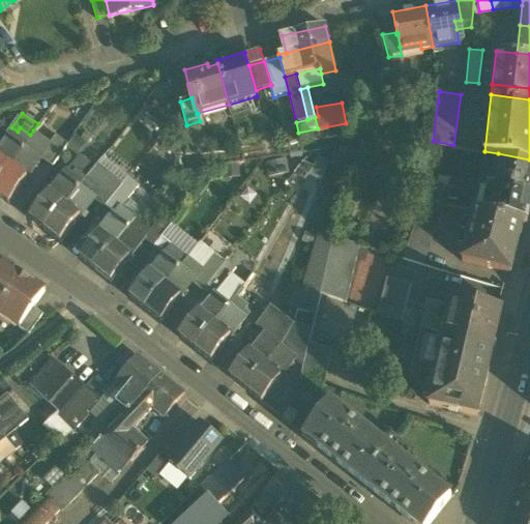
[(11,127),(8,132),(25,143),(28,139),(18,132),(11,127)]
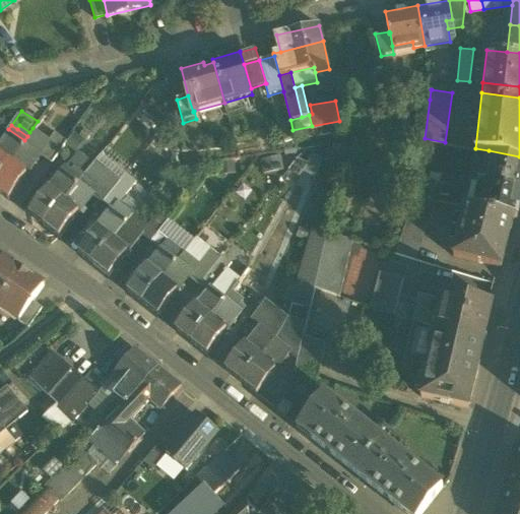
[(17,129),(27,136),(29,132),(19,125),(17,129)]
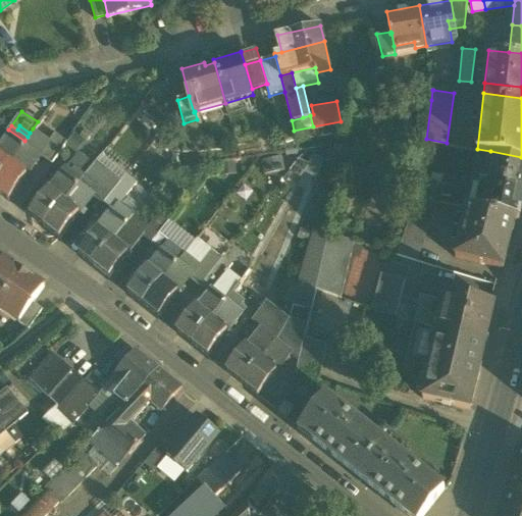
[(28,137),(24,141),(39,152),(48,139),(33,129),(30,133),(28,137)]
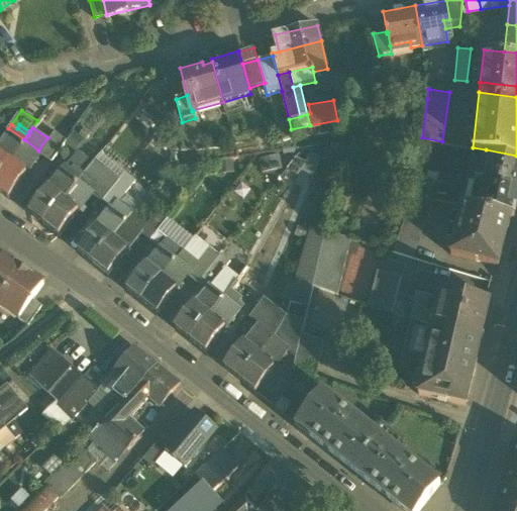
[(74,127),(66,137),(65,140),(75,148),(85,136),(74,127)]
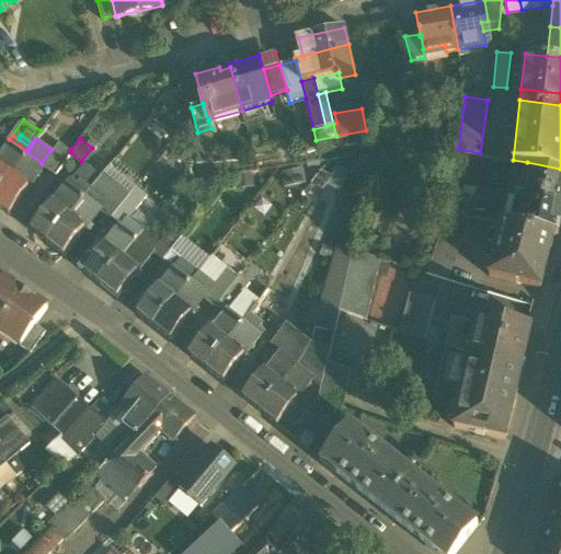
[(0,188),(26,151),(9,139),(0,152),(0,188)]
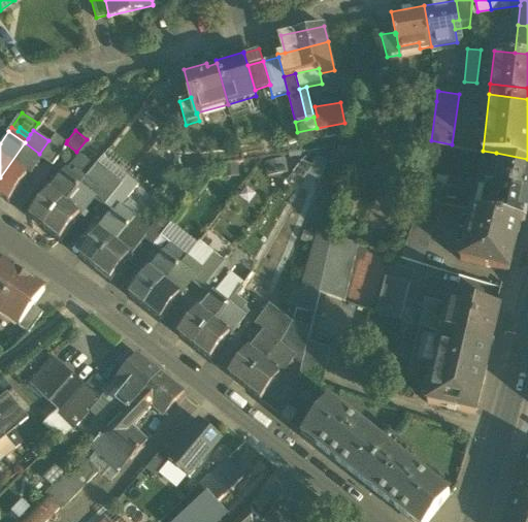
[(40,155),(52,162),(66,143),(67,140),(55,131),(48,140),(39,154),(40,154),(40,155)]
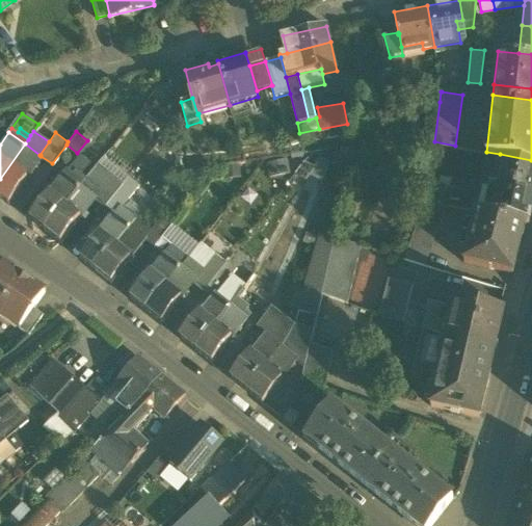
[(41,155),(40,155),(25,143),(0,179),(0,193),(9,201),(41,156),(41,155)]
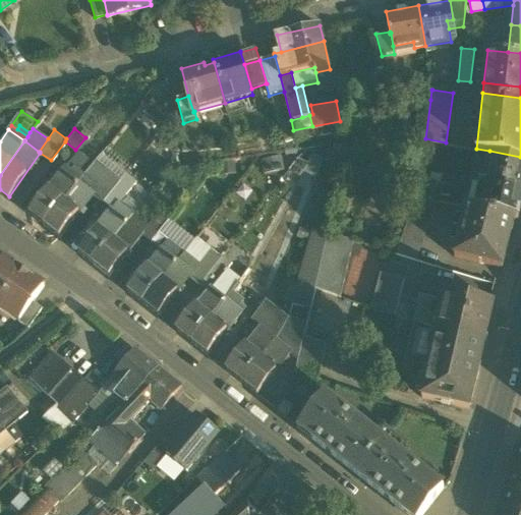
[(107,144),(96,158),(120,178),(126,171),(131,163),(107,144)]
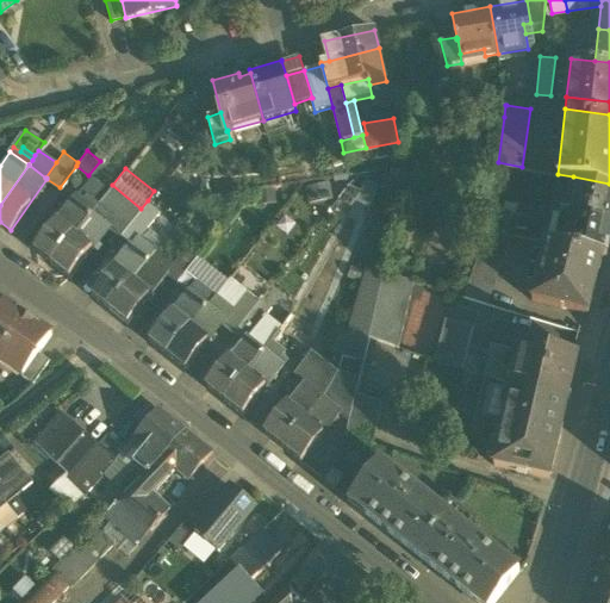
[(78,191),(83,196),(87,192),(99,201),(110,187),(92,173),(78,191)]
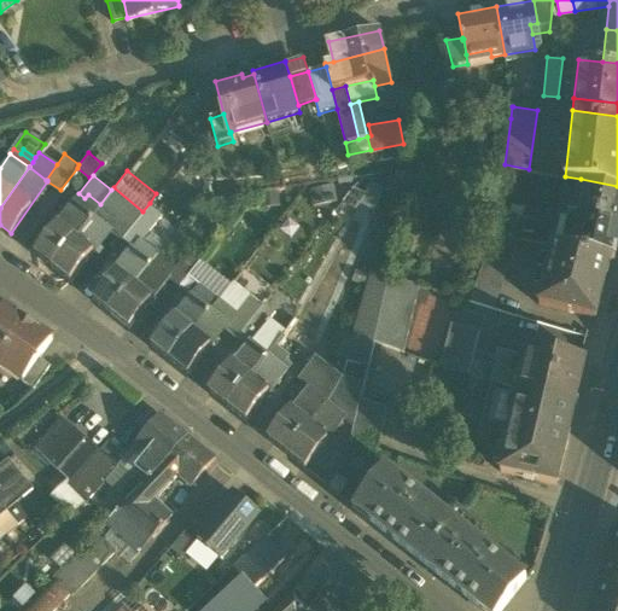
[(374,209),(384,185),(373,178),(365,190),(360,199),(374,209)]
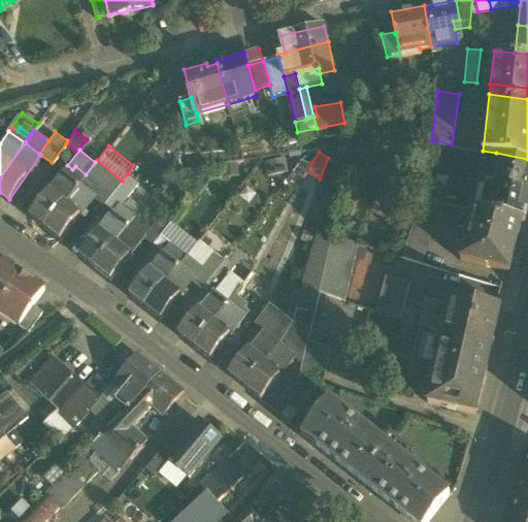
[(527,188),(527,159),(496,153),(494,162),(498,163),(495,183),(527,188)]
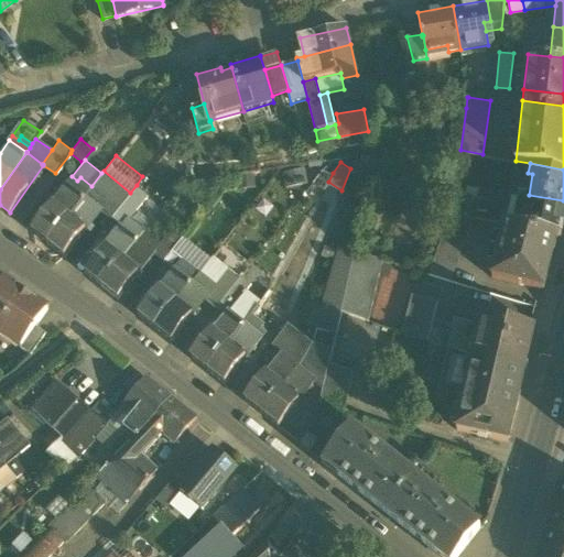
[(304,165),(283,170),(286,185),(307,181),(304,165)]
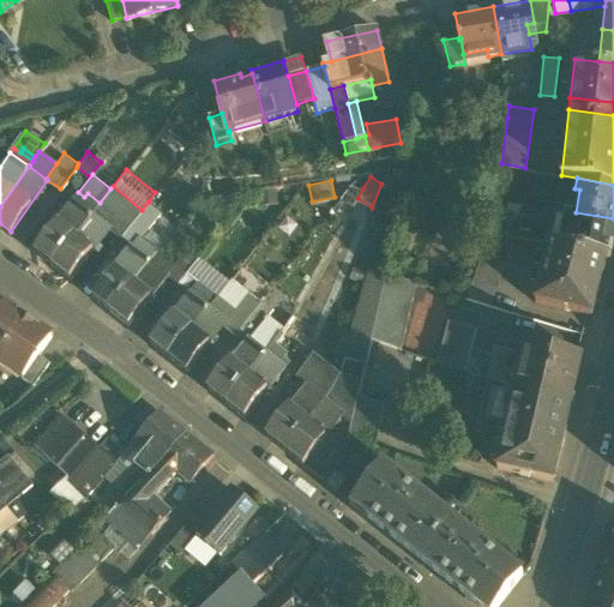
[(354,205),(357,198),(362,188),(350,181),(338,197),(354,205)]
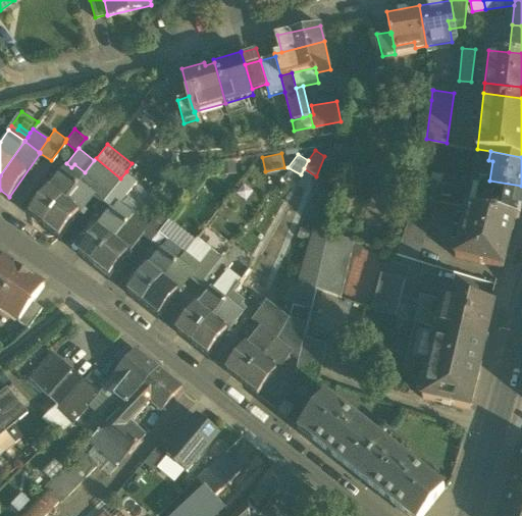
[(85,172),(82,175),(97,189),(94,192),(103,200),(120,178),(96,158),(94,160),(85,172)]
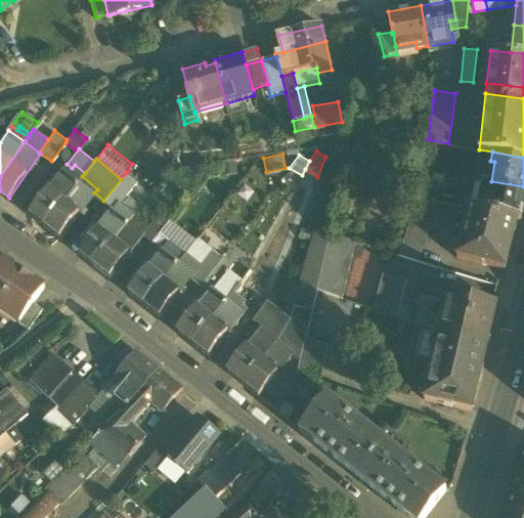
[(67,164),(63,168),(79,180),(82,176),(72,168),(67,164)]
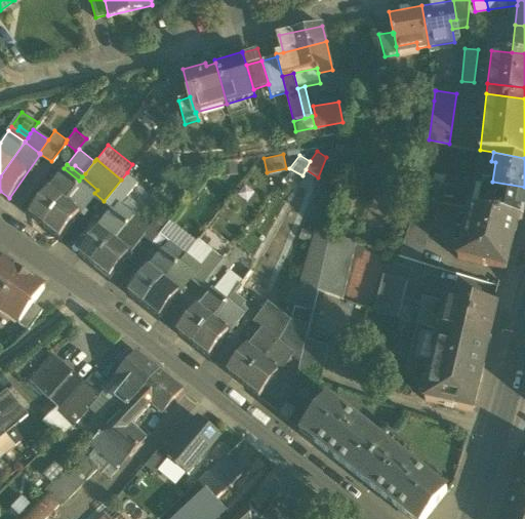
[(82,176),(85,173),(75,165),(72,168),(82,176)]
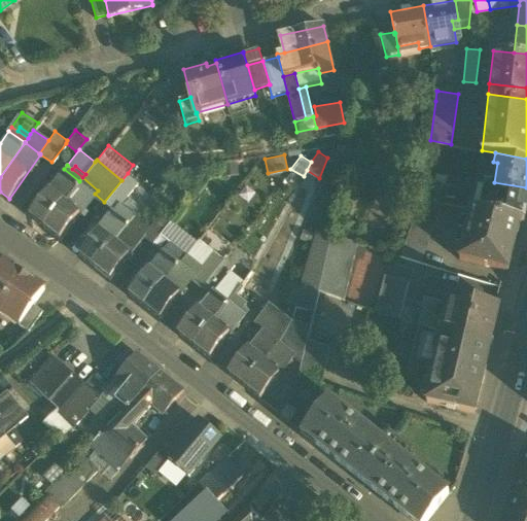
[(44,224),(79,181),(64,169),(29,212),(44,224)]
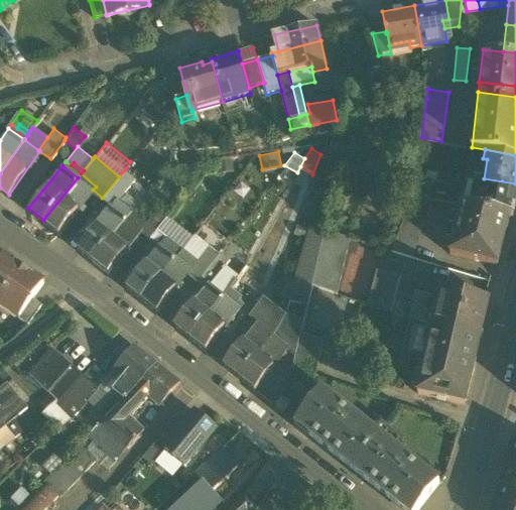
[(102,198),(111,205),(114,202),(117,197),(118,198),(135,177),(125,169),(119,176),(102,198)]
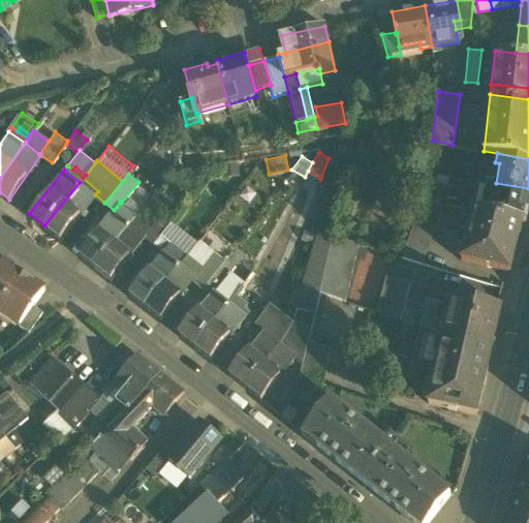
[(80,182),(95,194),(98,191),(83,178),(80,182)]
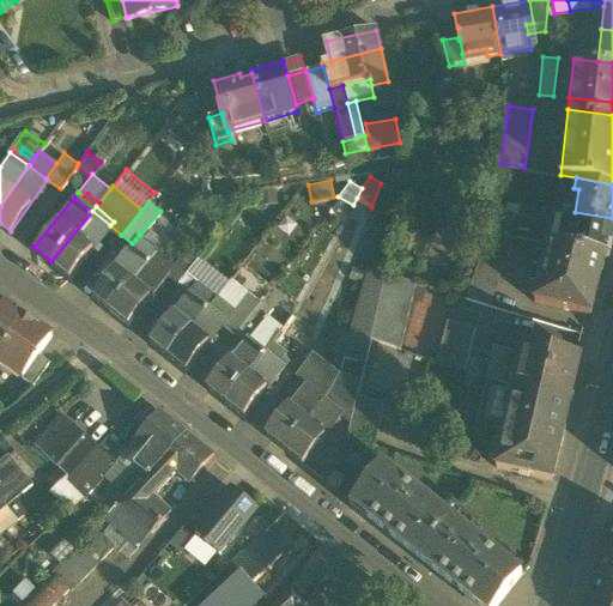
[(70,276),(110,225),(92,211),(52,261),(70,276)]
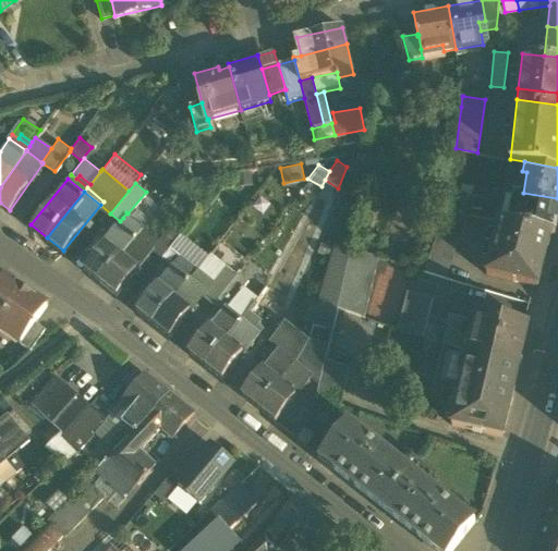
[(555,230),(557,213),(557,198),(523,193),(519,212),(514,211),(512,221),(555,230)]
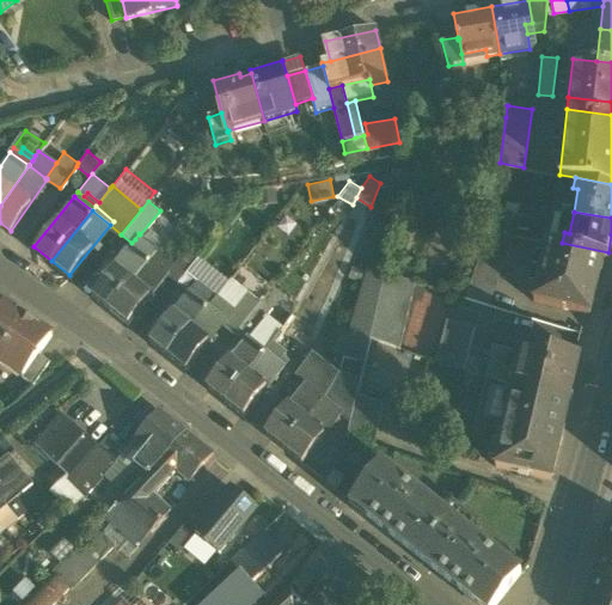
[(488,228),(483,242),(507,249),(513,233),(488,228)]
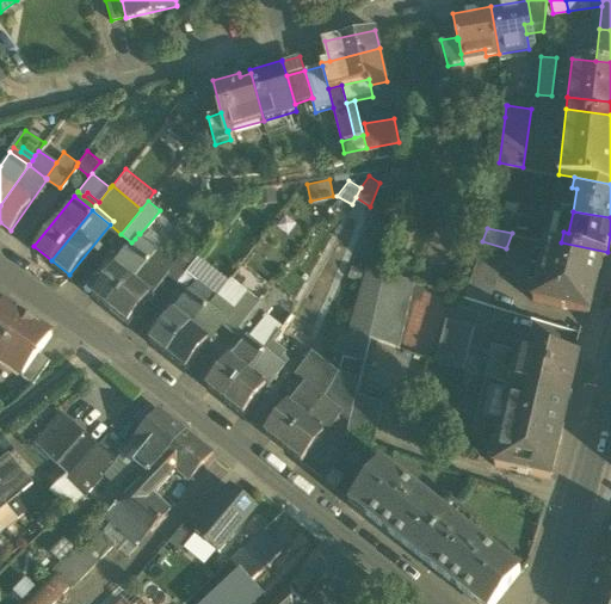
[(139,233),(135,239),(152,253),(156,247),(140,234),(139,233)]
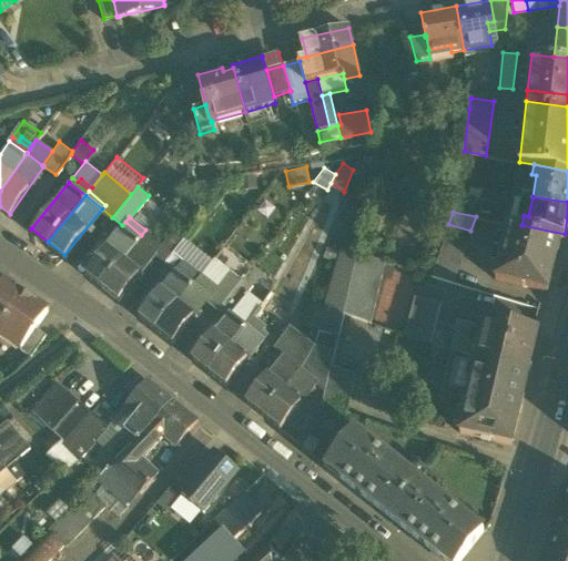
[(139,238),(141,235),(125,222),(122,225),(139,238)]
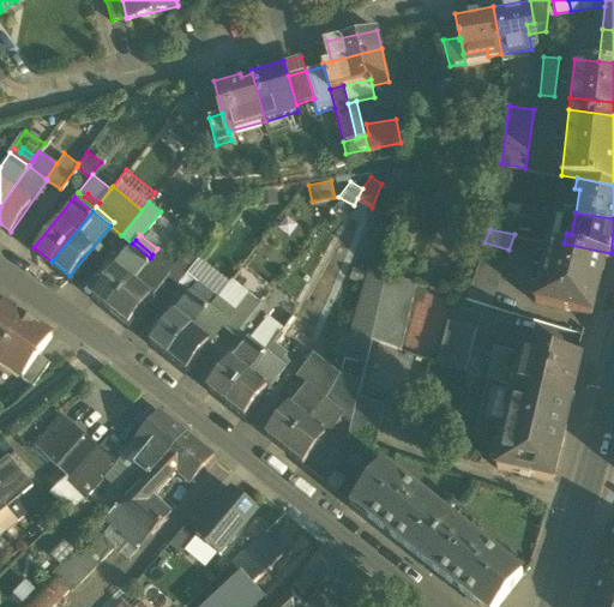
[(611,254),(611,253),(564,244),(551,241),(536,299),(593,313),(607,253),(611,254)]
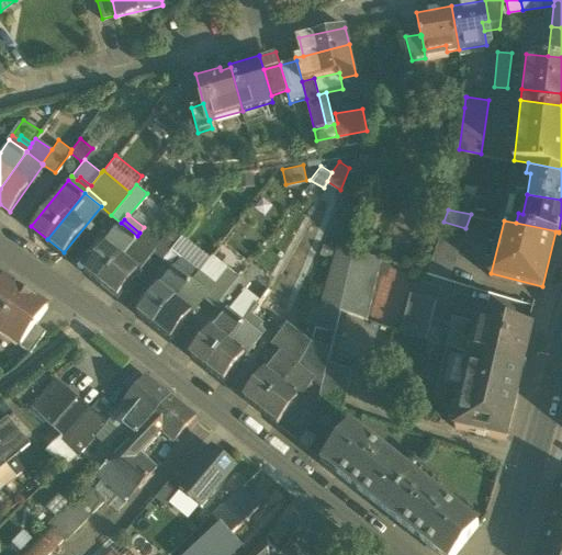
[(449,278),(465,228),(444,222),(427,270),(449,278)]
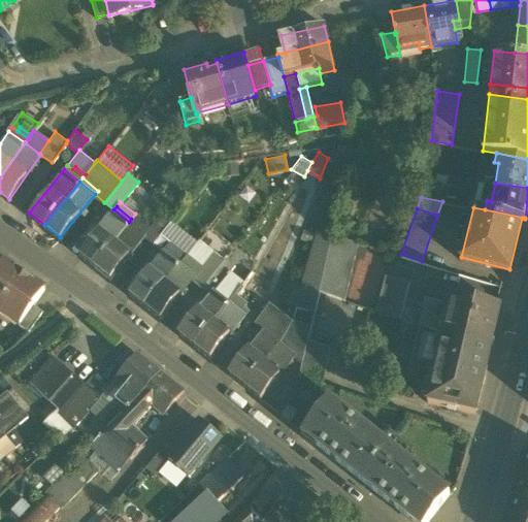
[(95,265),(129,222),(113,209),(79,253),(95,265)]
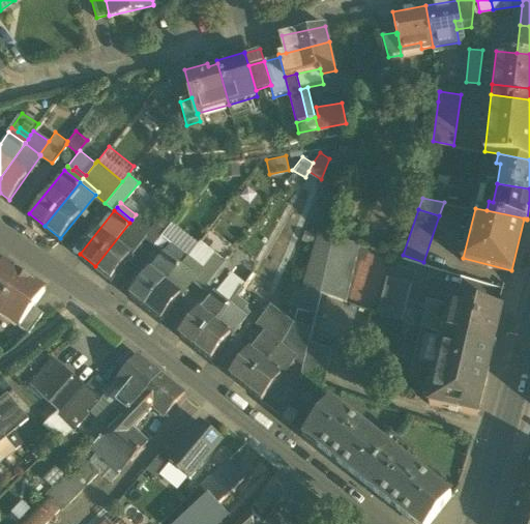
[(131,220),(129,223),(145,234),(151,227),(150,226),(136,214),(131,220)]
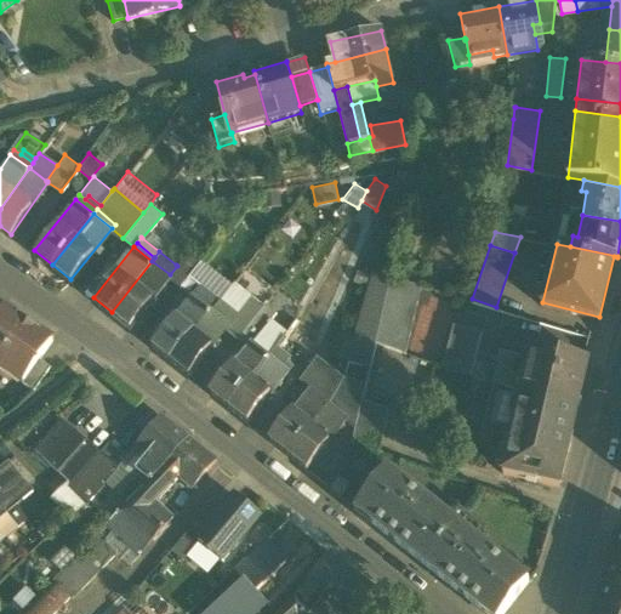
[(169,277),(180,285),(188,274),(199,261),(187,251),(176,265),(177,266),(170,274),(169,277)]
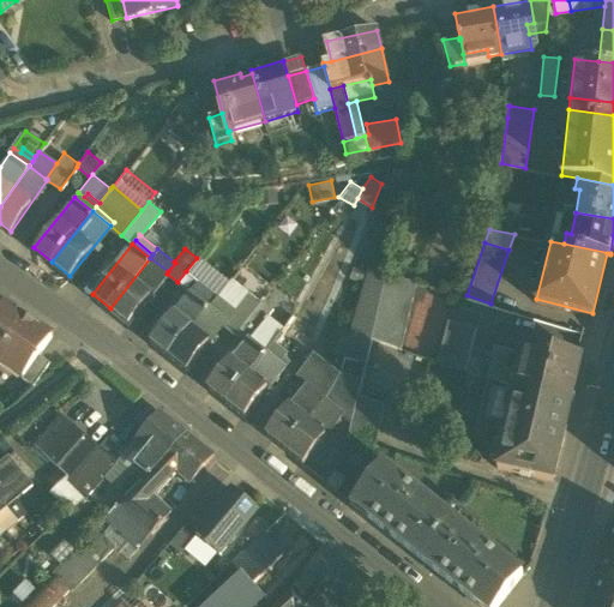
[(215,294),(218,296),(230,280),(199,254),(197,258),(186,271),(197,280),(204,284),(215,294)]
